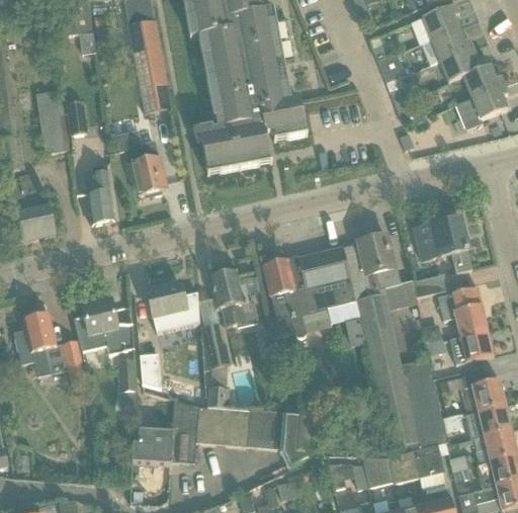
[(92,33),(88,0),(62,0),(53,1),(57,37),(92,33)]
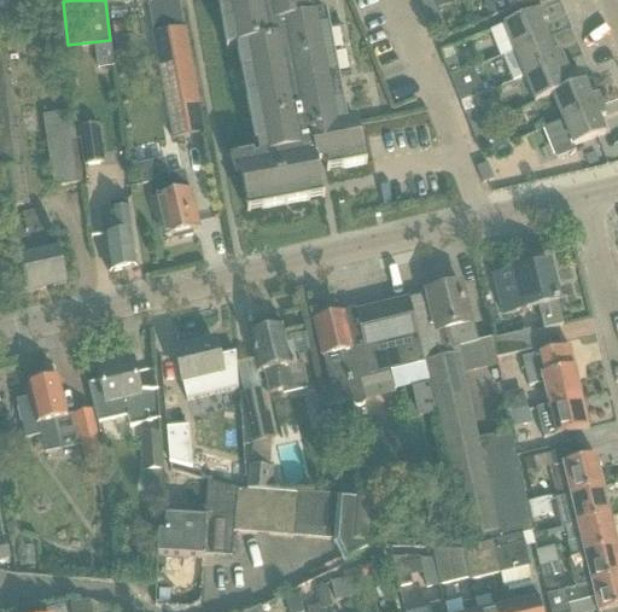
[(229,0),(233,17),(223,19),(227,44),(238,41),(244,74),(255,73),(260,98),(249,99),(256,139),(267,137),(269,150),(257,152),(256,149),(233,153),(235,168),(242,167),(248,197),(261,194),(263,205),(312,196),(309,185),(324,182),(319,158),(340,153),(343,164),(367,159),(359,117),(349,120),(344,95),(333,98),(328,73),(339,70),(330,22),(320,24),(316,11),(307,12),(304,0),(229,0)]
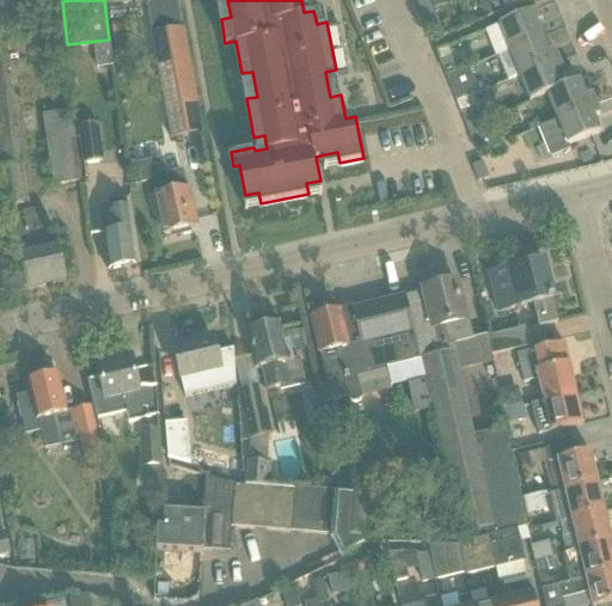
[(484,0),(490,13),(507,7),(524,0),(484,0)]
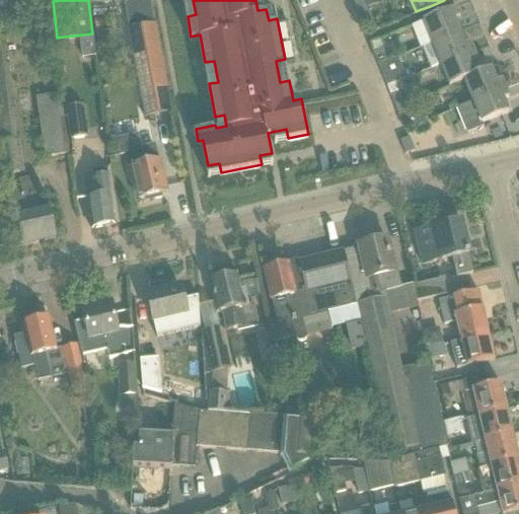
[(367,4),(358,7),(363,19),(372,16),(367,4)]
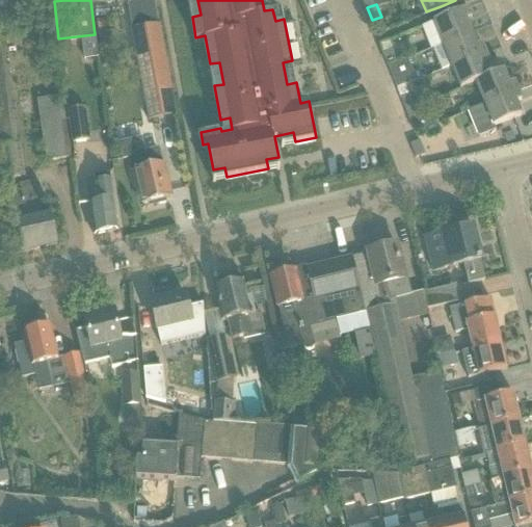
[(472,30),(467,17),(472,15),(468,4),(434,18),(443,42),(472,30)]
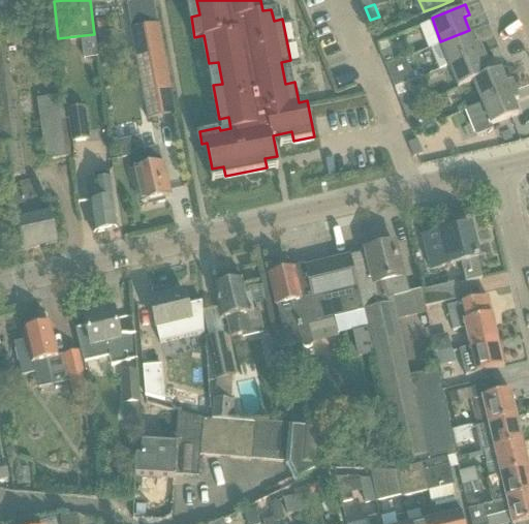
[(133,21),(158,18),(157,6),(132,8),(133,21)]
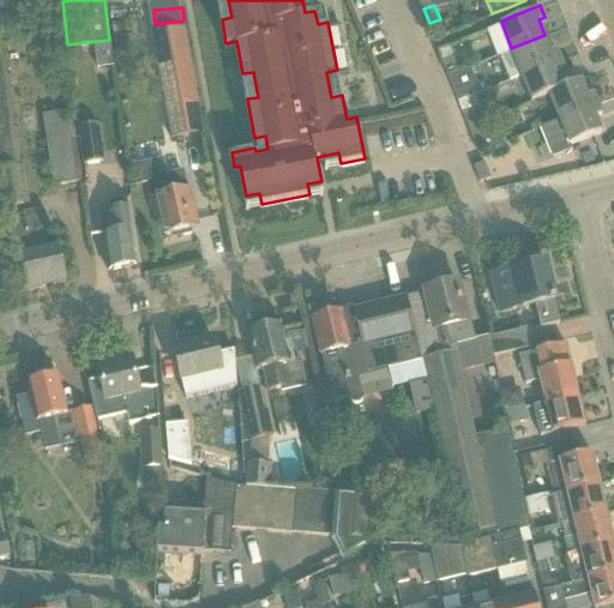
[(182,23),(150,29),(166,107),(197,101),(182,23)]
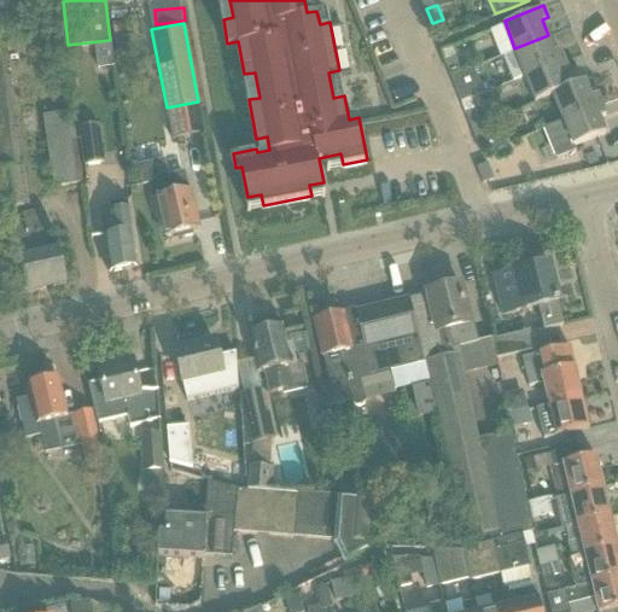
[(564,57),(559,46),(553,48),(548,35),(514,48),(525,73),(564,57)]
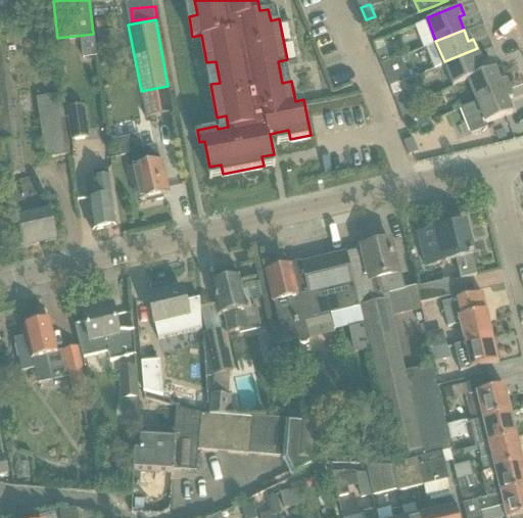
[(386,45),(378,48),(383,61),(391,58),(386,45)]
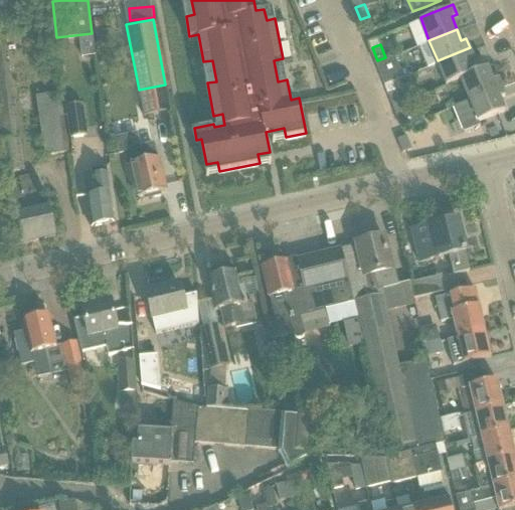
[(473,69),(468,58),(473,56),(470,47),(438,60),(447,83),(461,77),(460,75),(473,69)]
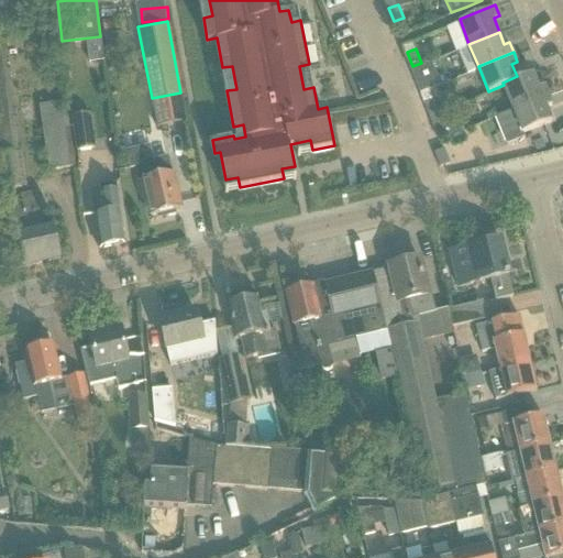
[(412,66),(421,89),(442,81),(433,58),(421,63),(412,66)]
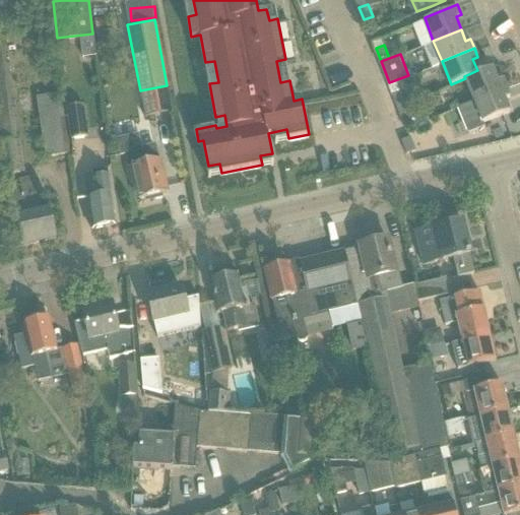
[(506,84),(503,76),(498,78),(492,65),(477,70),(464,76),(465,78),(473,98),(506,84)]
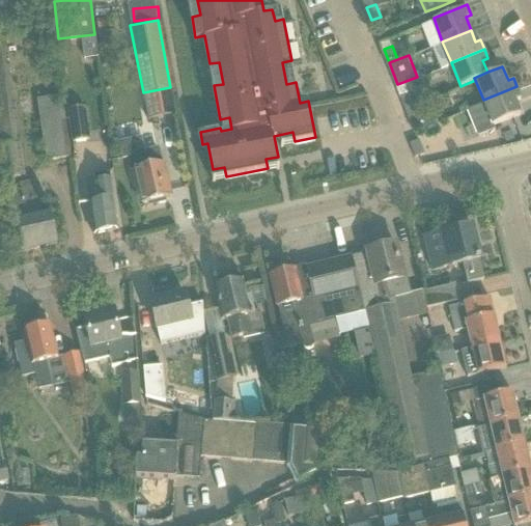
[(521,97),(516,86),(483,100),(483,101),(468,107),(479,133),(496,127),(494,122),(521,112),(515,99),(521,97)]
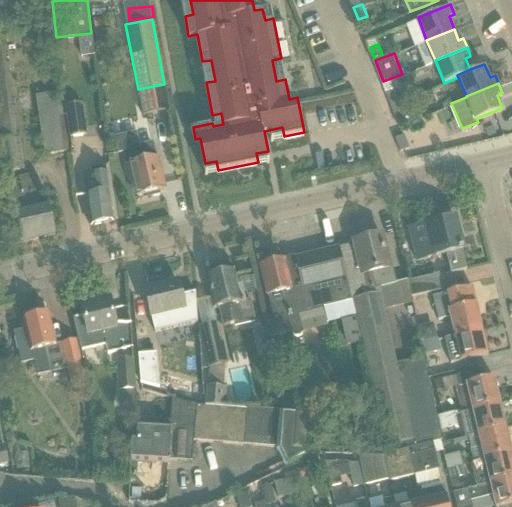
[(392,103),(400,100),(395,87),(387,90),(392,103)]
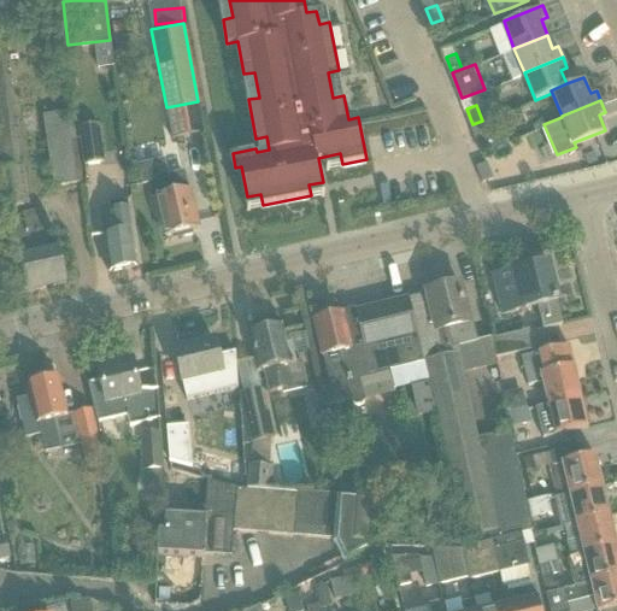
[(42,111),(53,183),(82,178),(71,107),(42,111)]
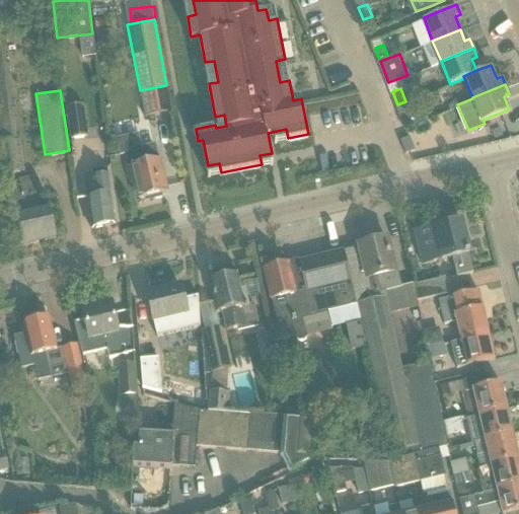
[(65,103),(70,136),(87,134),(83,101),(65,103)]
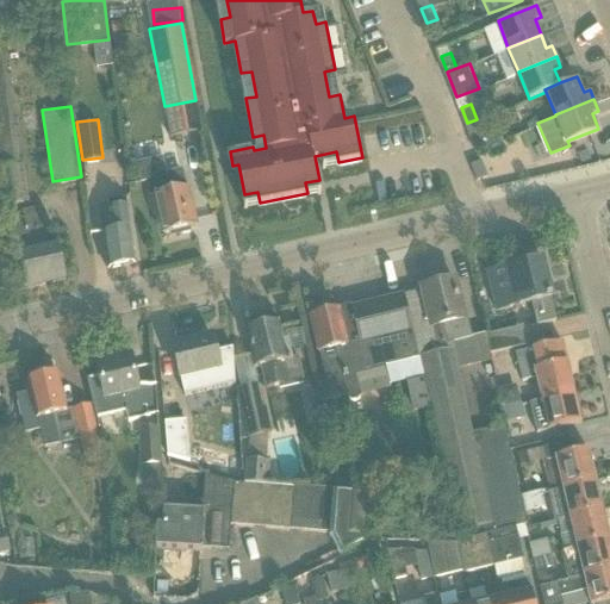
[(481,132),(477,119),(467,123),(472,136),(481,132)]
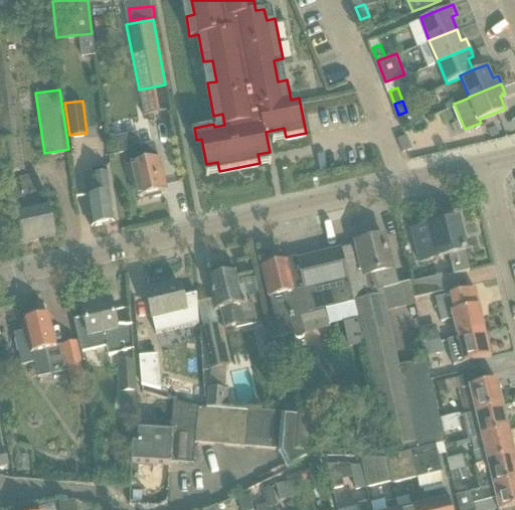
[(138,130),(118,135),(122,150),(125,149),(128,161),(127,161),(131,178),(136,176),(140,194),(152,191),(155,193),(161,192),(163,188),(166,188),(155,140),(141,144),(138,130)]
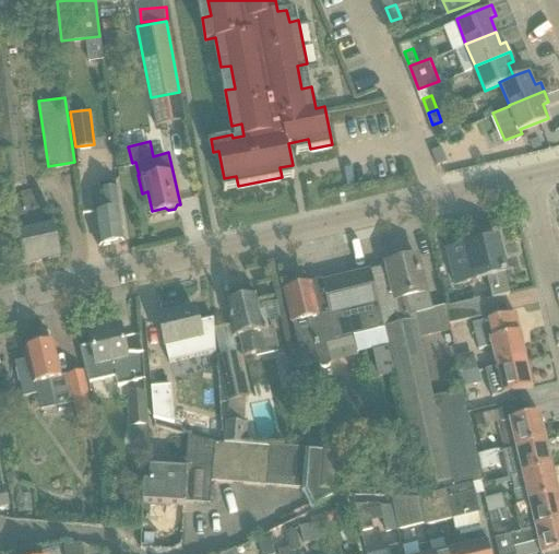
[(442,144),(432,148),(438,162),(448,157),(442,144)]
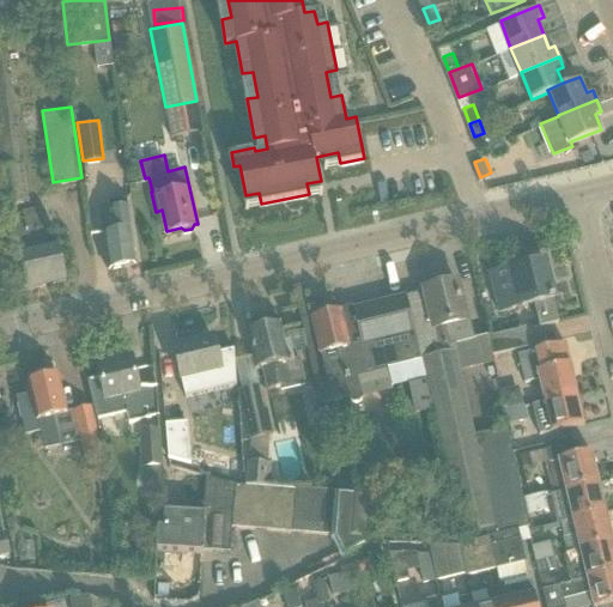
[(104,230),(105,234),(109,266),(126,262),(135,260),(135,256),(132,228),(127,195),(110,198),(114,228),(104,230)]
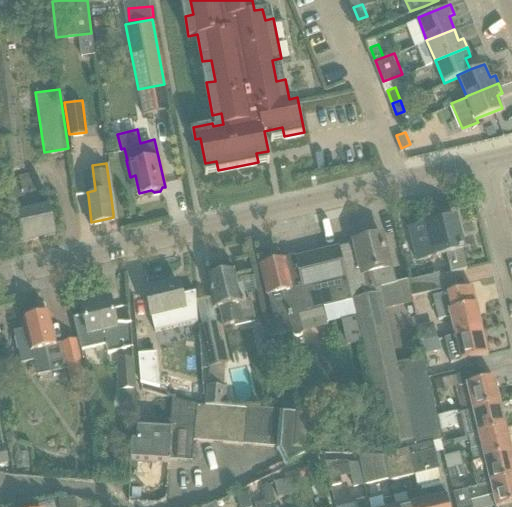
[(19,180),(3,182),(7,210),(14,208),(21,238),(56,230),(49,203),(48,199),(39,201),(32,171),(18,174),(19,180)]
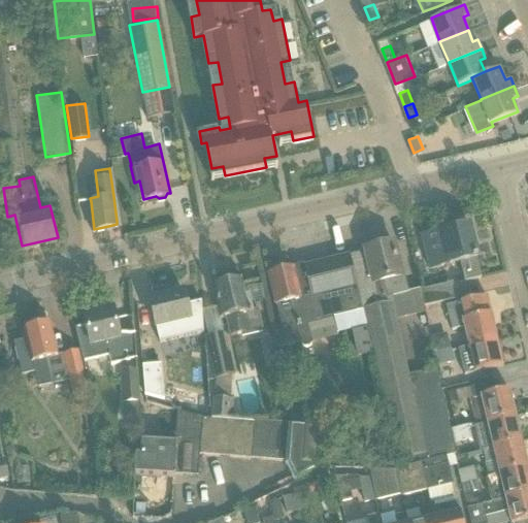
[(469,221),(422,232),(430,265),(459,258),(464,278),(468,276),(469,276),(481,273),(476,254),(469,221)]
